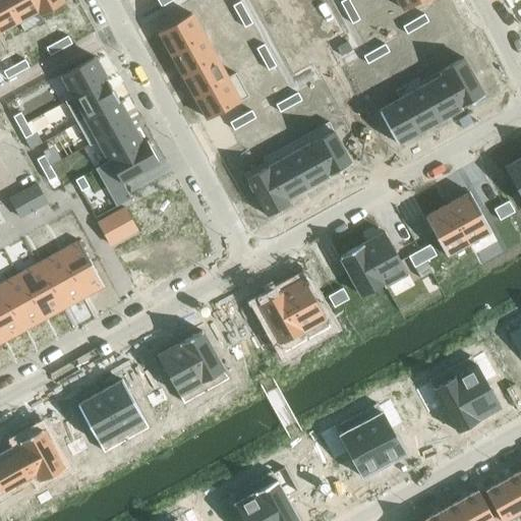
[(5,0),(0,0),(0,31),(17,21),(5,0)]
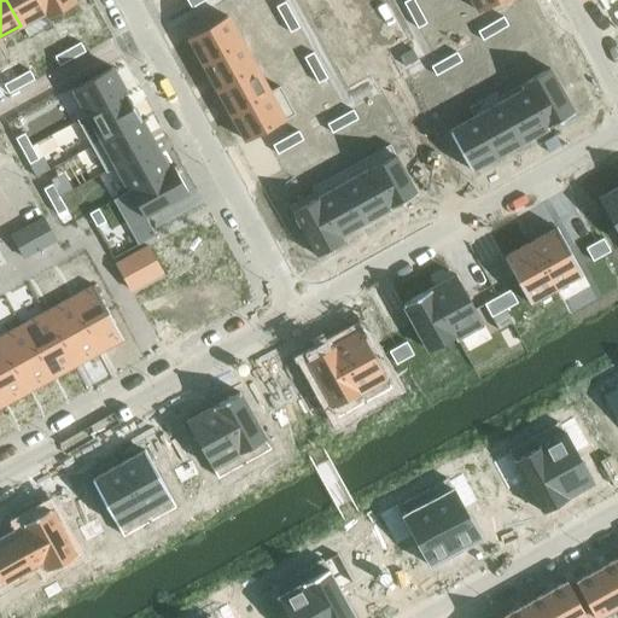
[(39,0),(6,0),(21,25),(44,13),(45,12),(47,17),(48,16),(39,0)]
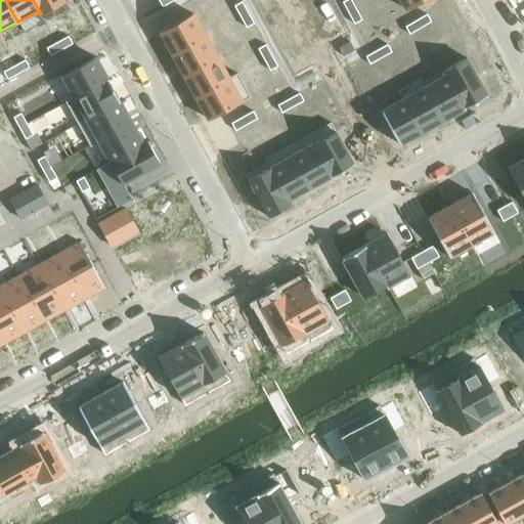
[(62,0),(33,0),(41,13),(63,1),(62,0)]
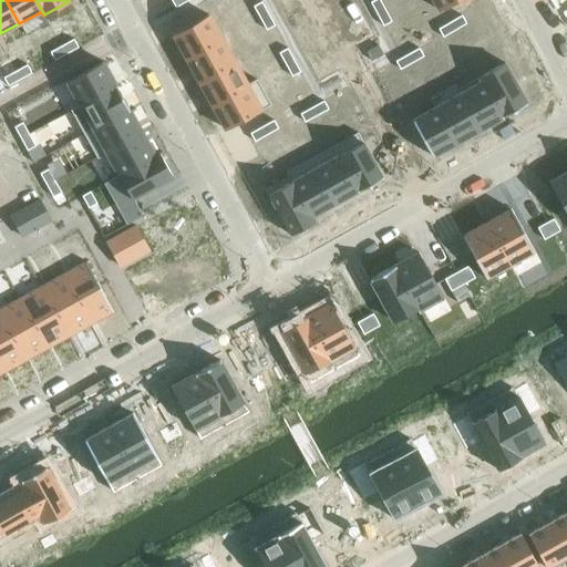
[(380,0),(373,0),(369,2),(375,14),(385,9),(380,0)]
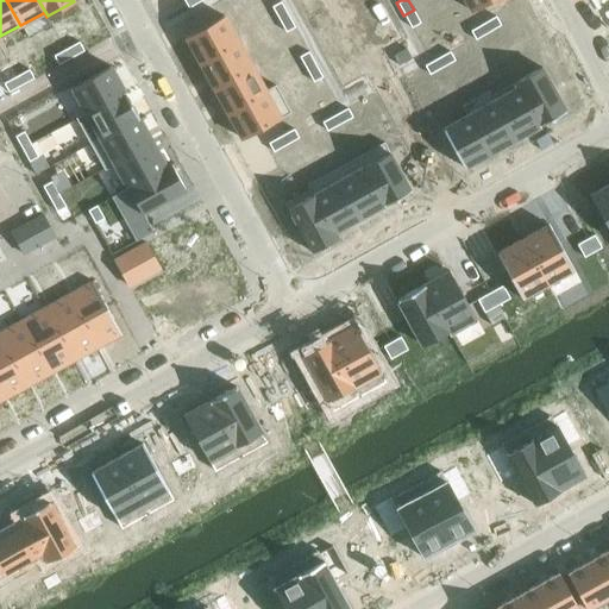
[(466,0),(473,12),(494,0),(466,0)]
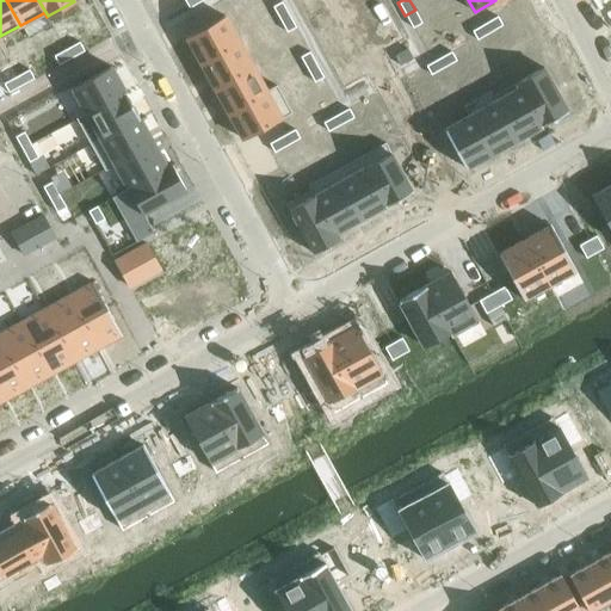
[(283,1),(272,7),(279,19),(289,13),(283,1)]
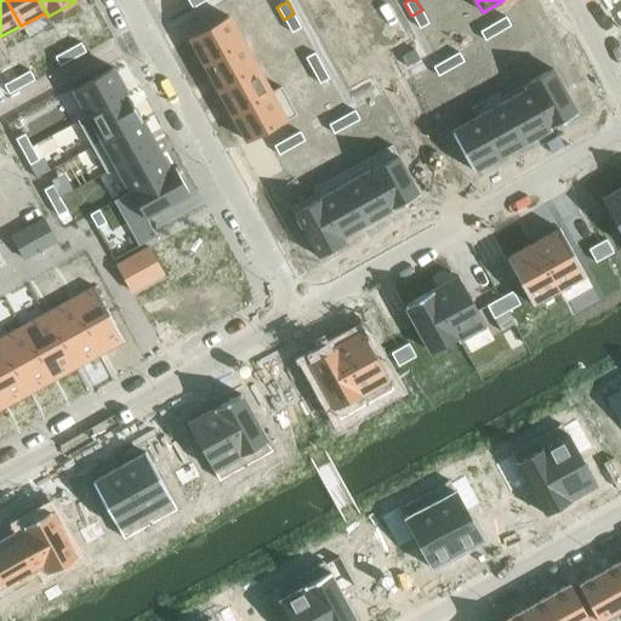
[(422,10),(411,16),(419,28),(429,23),(422,10)]
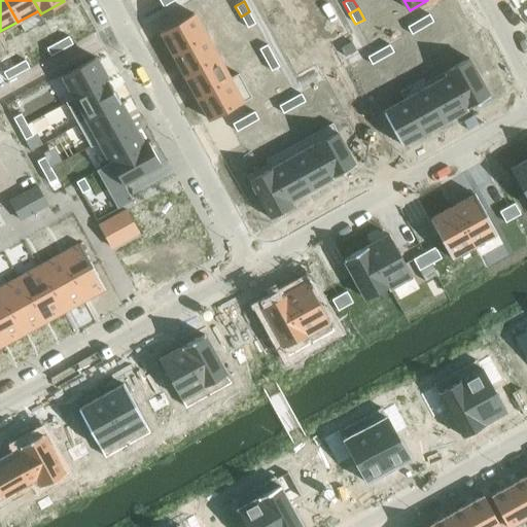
[(249,11),(241,16),(246,28),(255,23),(249,11)]
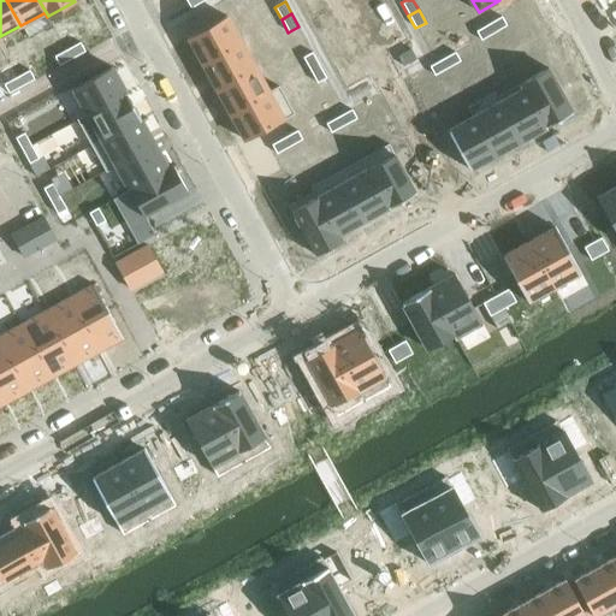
[(226,16),(188,37),(202,64),(241,42),(226,16)]
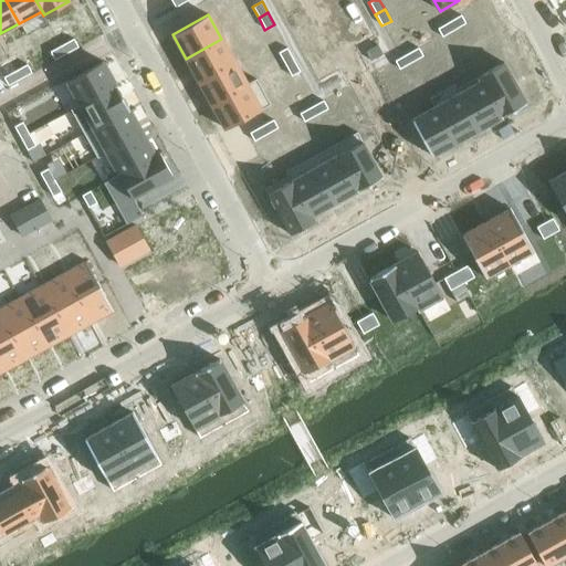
[(461,17),(449,22),(454,32),(467,25),(461,17)]
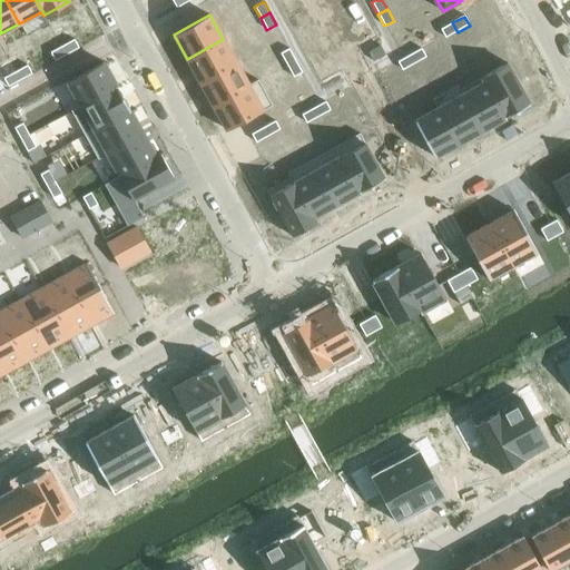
[(452,22),(441,29),(446,39),(458,32),(452,22)]
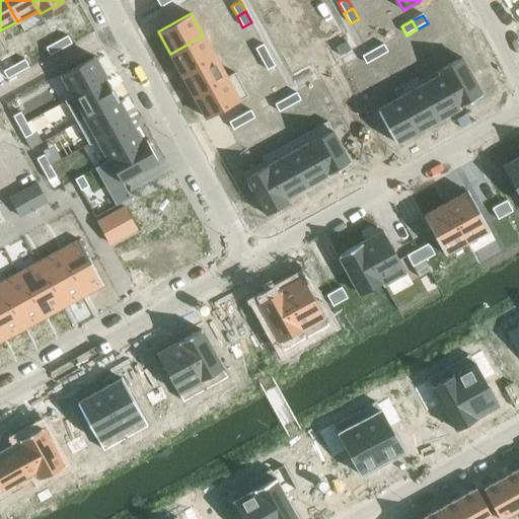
[(67,35),(56,42),(61,49),(71,43),(67,35)]
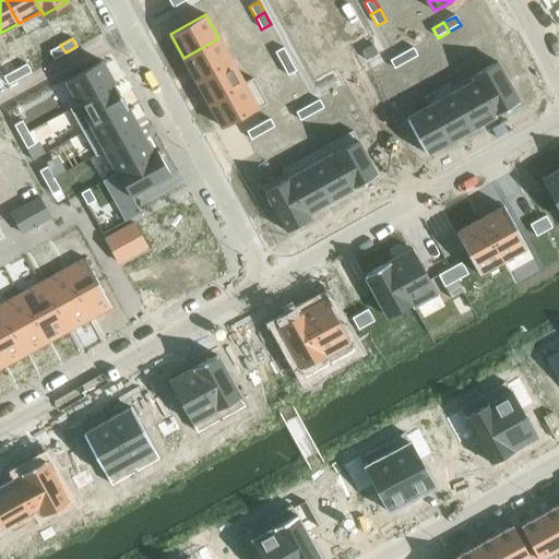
[(218,38),(183,58),(197,81),(230,61),(218,38)]
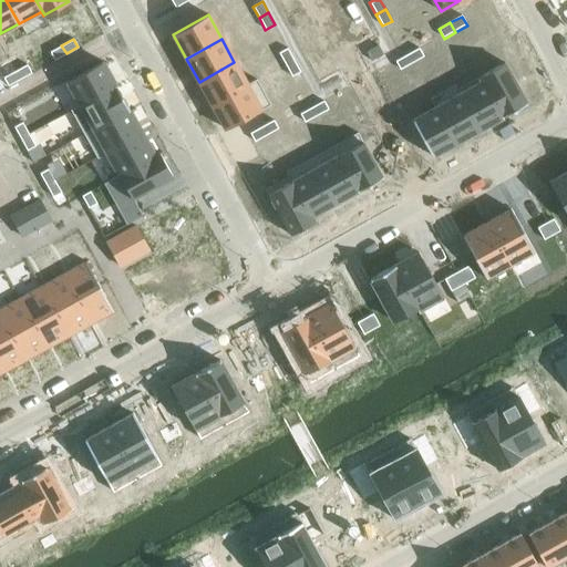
[(61,45),(50,52),(54,60),(66,53),(61,45)]
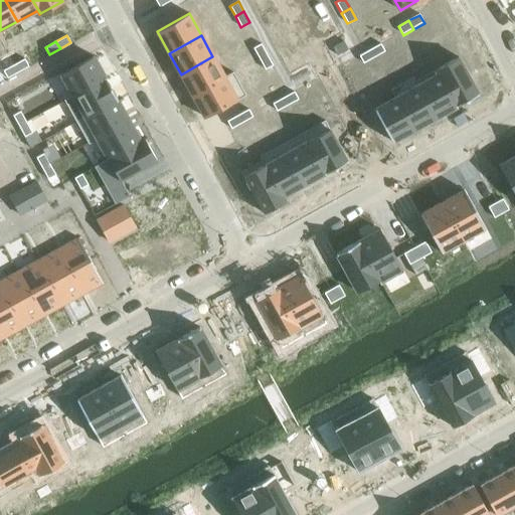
[(380,43),(369,49),(374,58),(385,52),(380,43)]
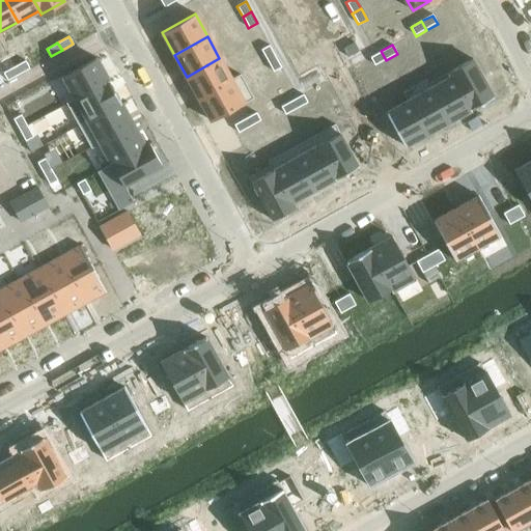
[(269,46),(259,50),(266,61),(275,56),(269,46)]
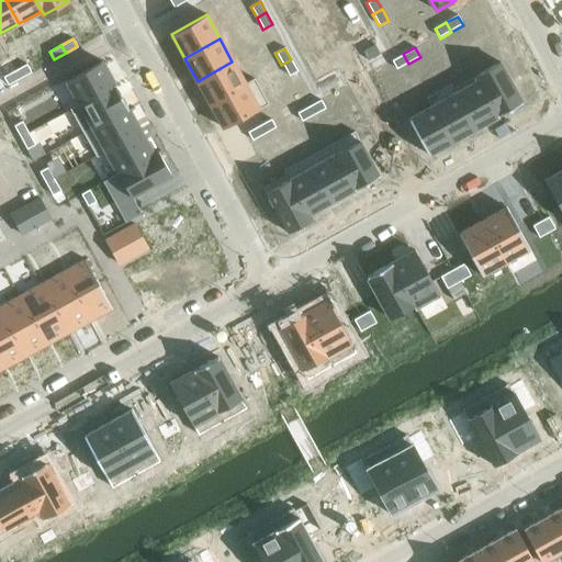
[(403,54),(392,60),(397,70),(408,64),(403,54)]
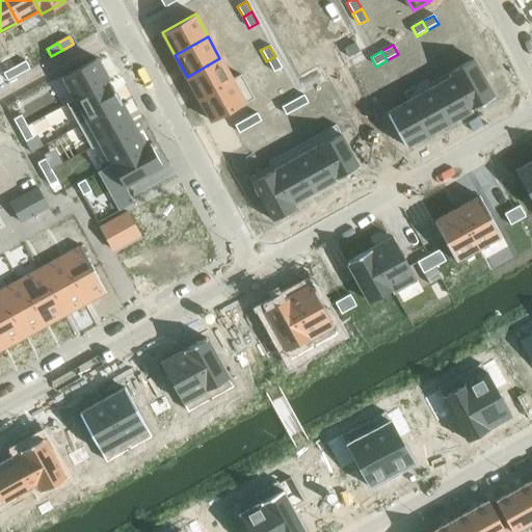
[(275,56),(266,61),(272,72),(281,68),(275,56)]
